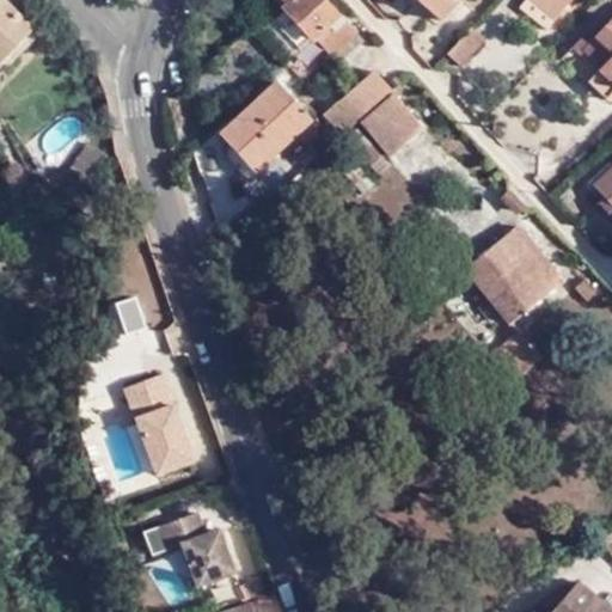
[(0,0),(0,60),(32,28),(4,0),(0,0)]
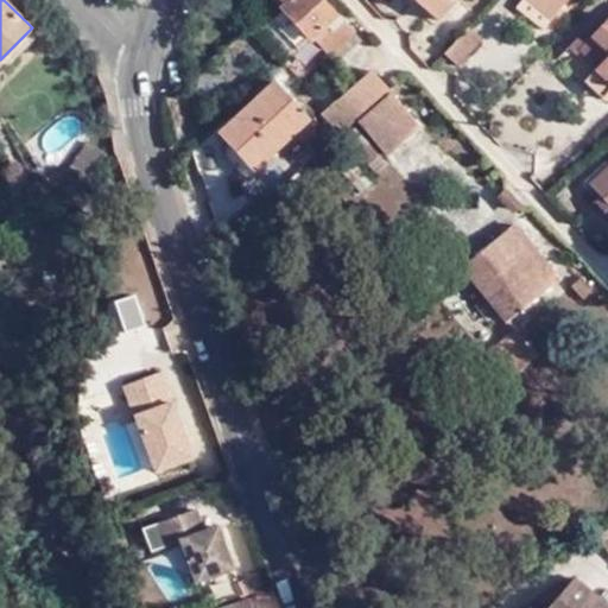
[(336,63),(361,40),(324,0),(292,0),(270,20),(298,51),(314,37),(336,63)]
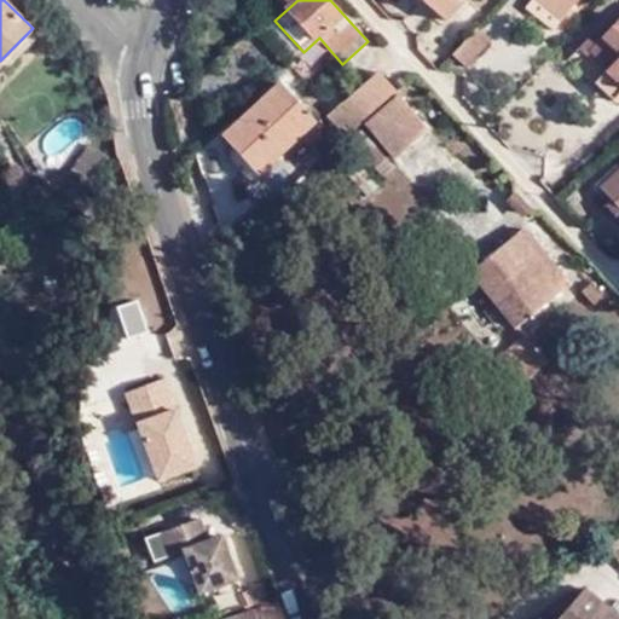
[(423,0),(447,22),(466,0),(423,0)]
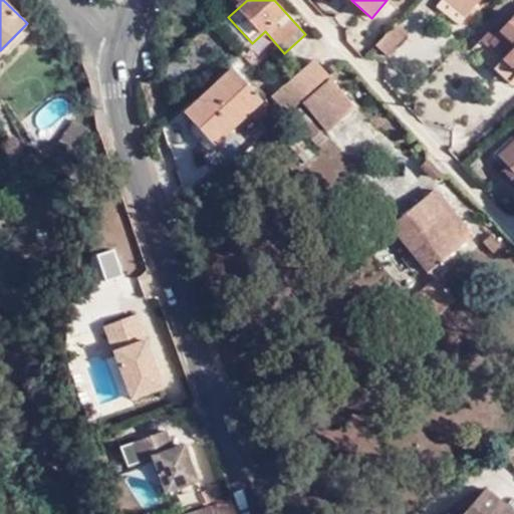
[(471,15),(476,8),(465,0),(445,0),(441,5),(462,23),(470,14),(471,15)]
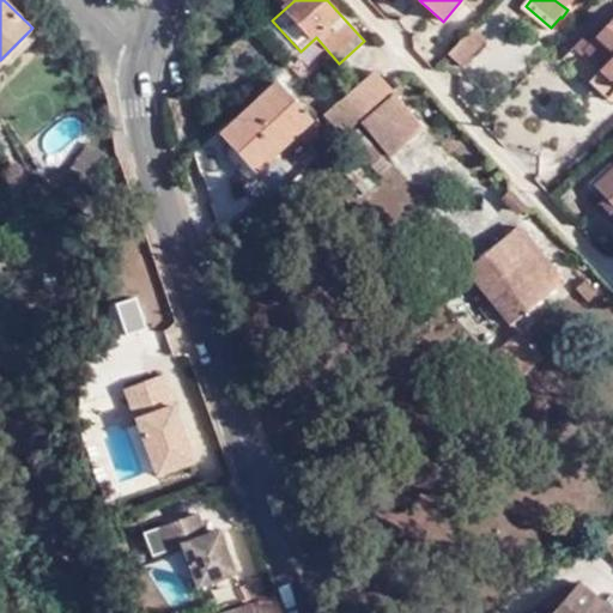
[(554,0),(568,10),(575,0),(554,0)]
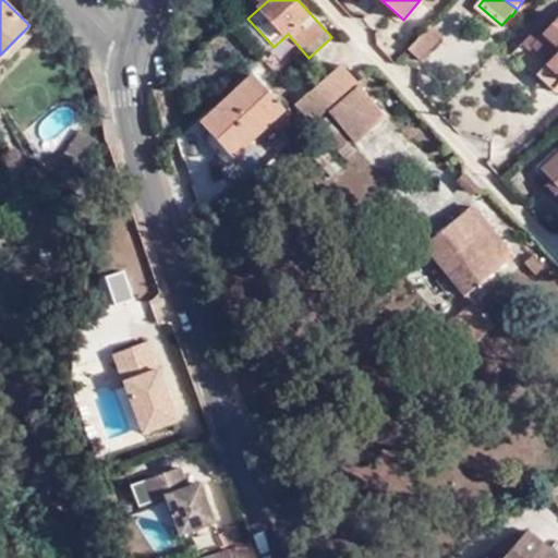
[(541,69),(557,84),(557,17),(533,45),(548,61),(541,69)]
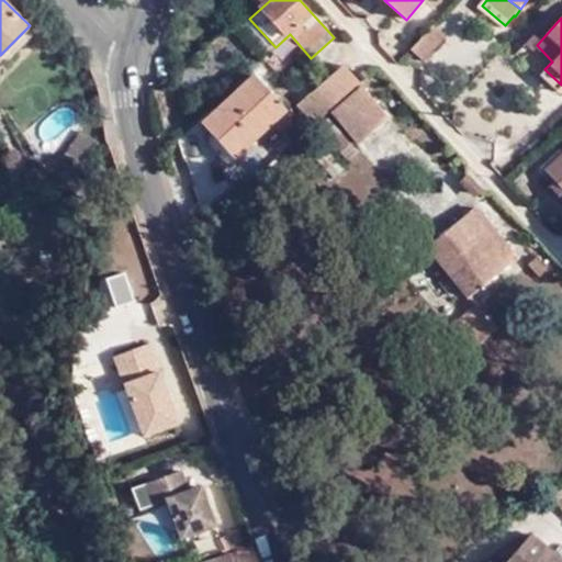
[(446,32),(435,22),(413,47),(424,56),(446,32)]
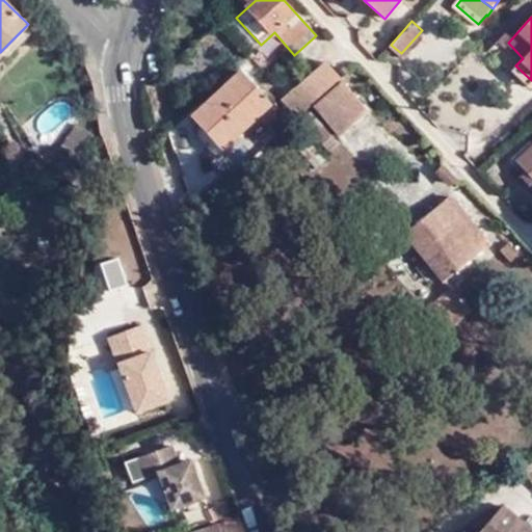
[(295,116),(342,76),(328,59),(282,100),(295,116)]
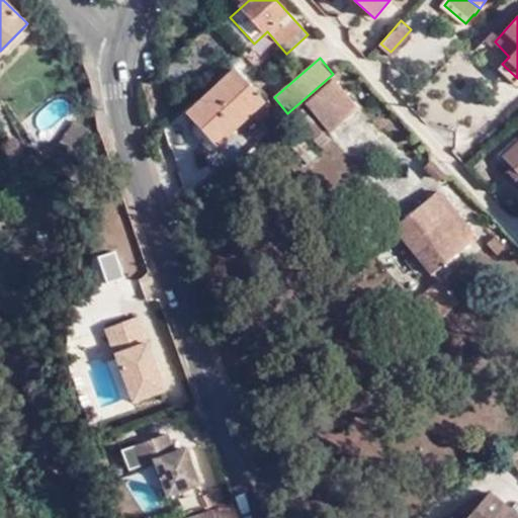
[(514,84),(517,79),(517,78),(502,64),(498,69),(514,84)]
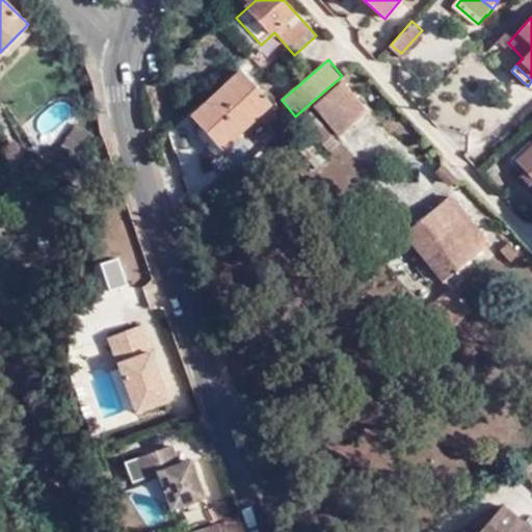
[(231,135),(238,142),(270,111),(235,75),(195,113),(202,120),(195,127),(196,129),(217,149),(231,135)]
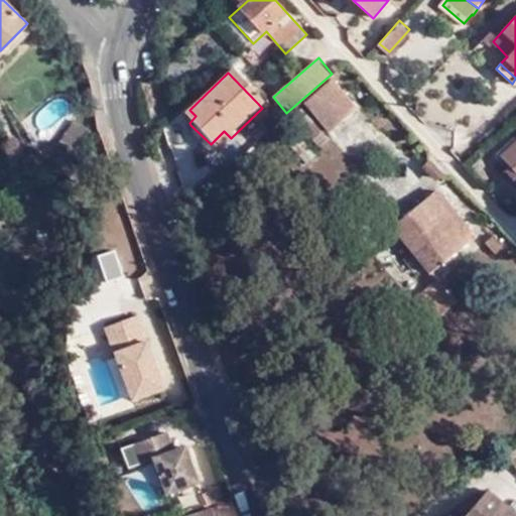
[(359,109),(333,78),(304,103),(330,133),(359,109)]
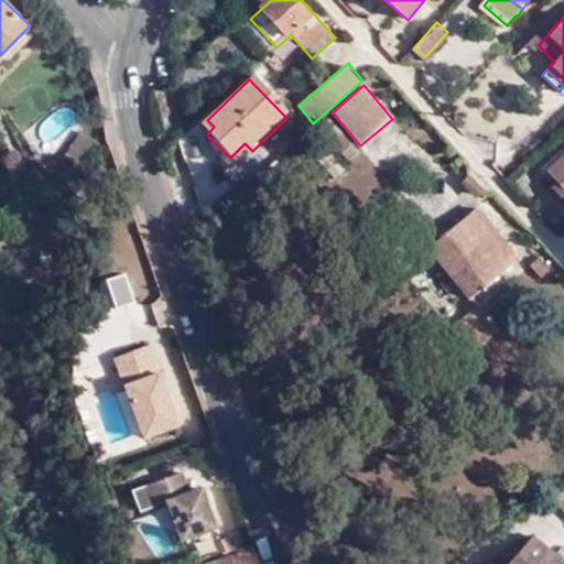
[(199,126),(207,134),(214,127),(207,120),(199,126)]
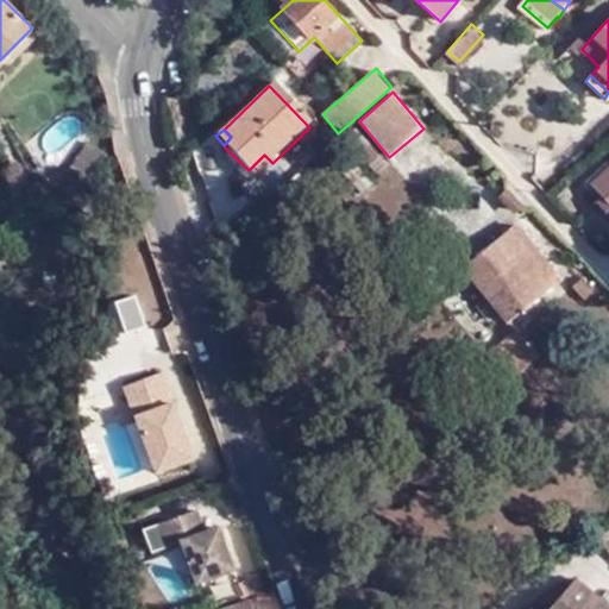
[(86,139),(68,167),(86,177),(104,151),(86,139)]
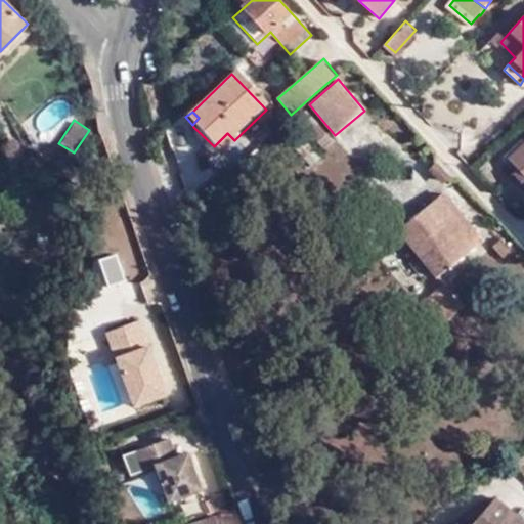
[(235,141),(234,140),(227,133),(214,146),(193,127),(187,133),(214,162),(235,141)]
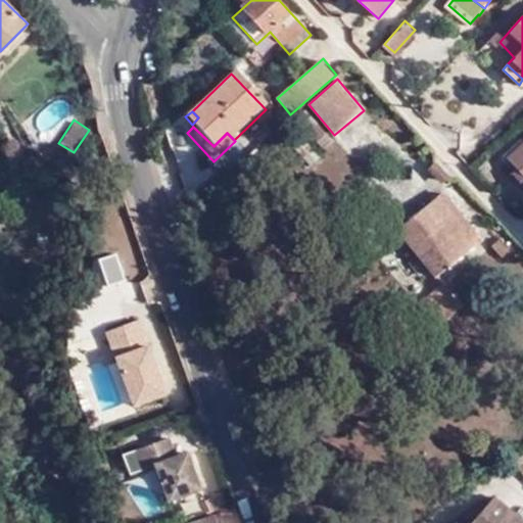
[(522,143),(508,157),(519,169),(514,174),(522,183),(522,143)]
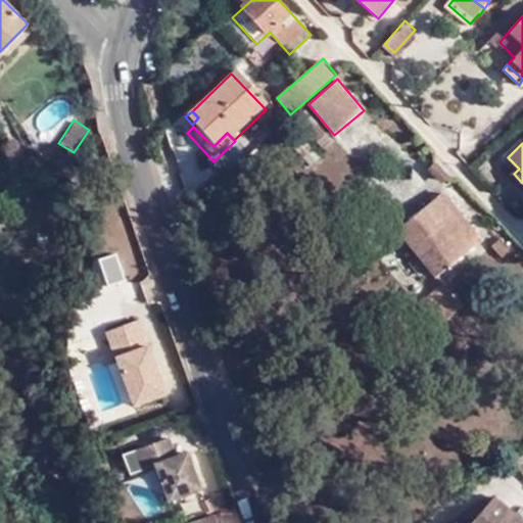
[(439,274),(482,239),(444,192),(400,227),(439,274)]
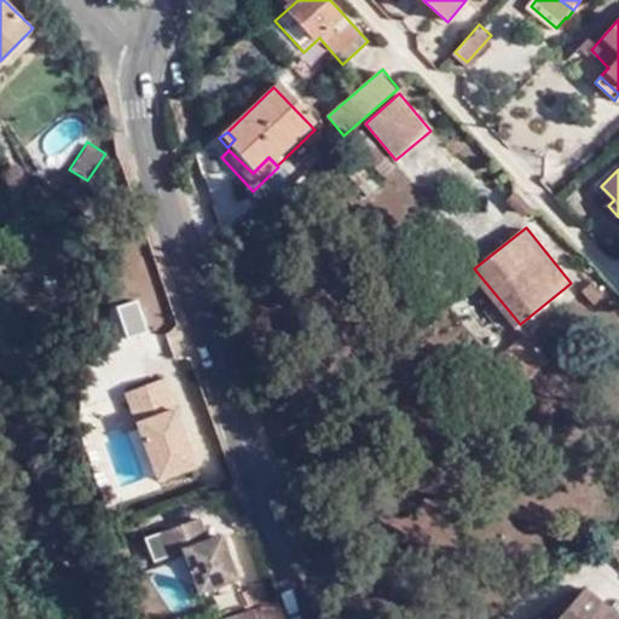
[(596,304),(606,298),(595,284),(586,290),(596,304)]
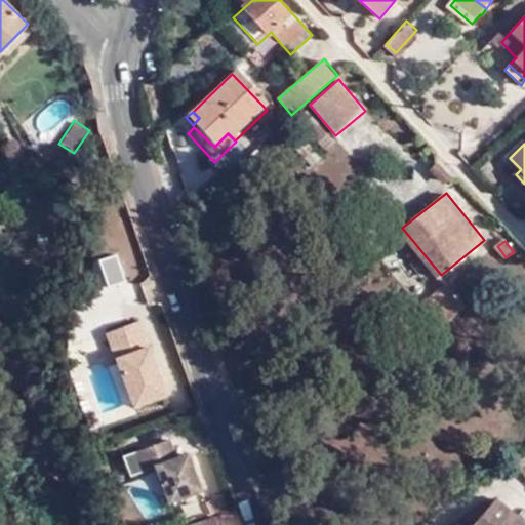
[(450,282),(421,305),(451,283),(450,282)]
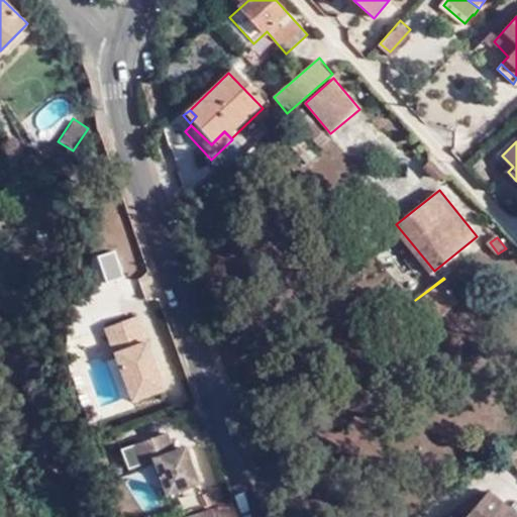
[(444,279),(415,300),(412,304),(429,324),(460,298),(444,279)]
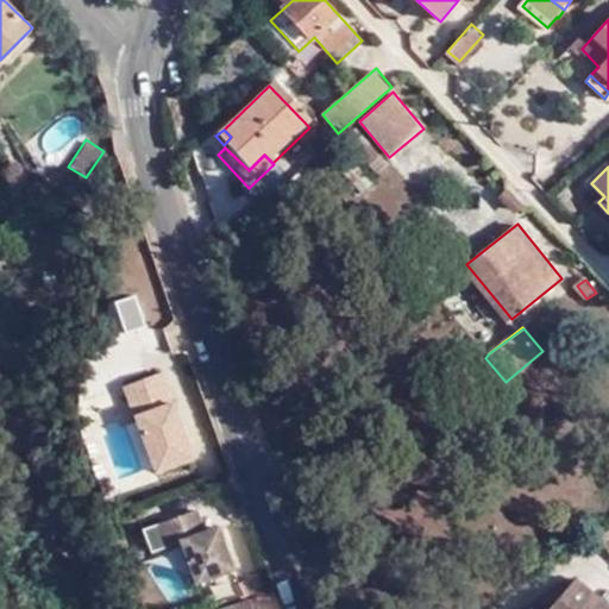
[(101,415),(123,407),(107,371),(86,381),(101,415)]
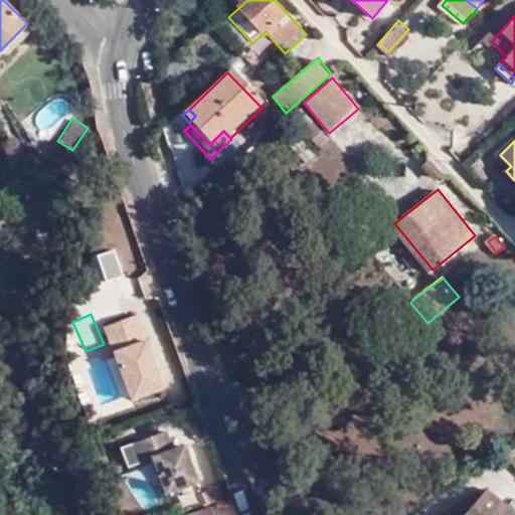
[(138,319),(108,330),(133,398),(163,387),(138,319)]
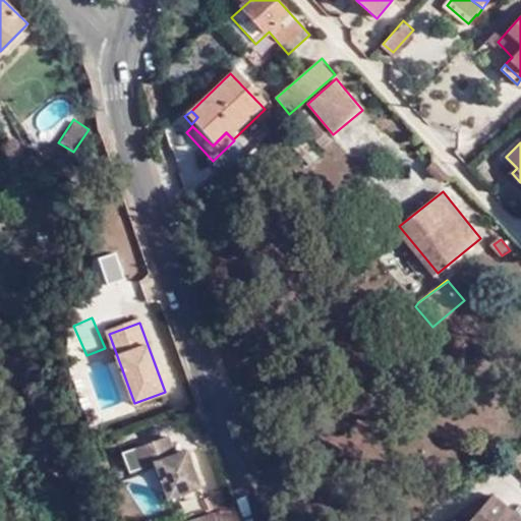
[(167,440),(140,450),(147,466),(154,463),(167,502),(201,489),(187,451),(174,456),(167,440)]
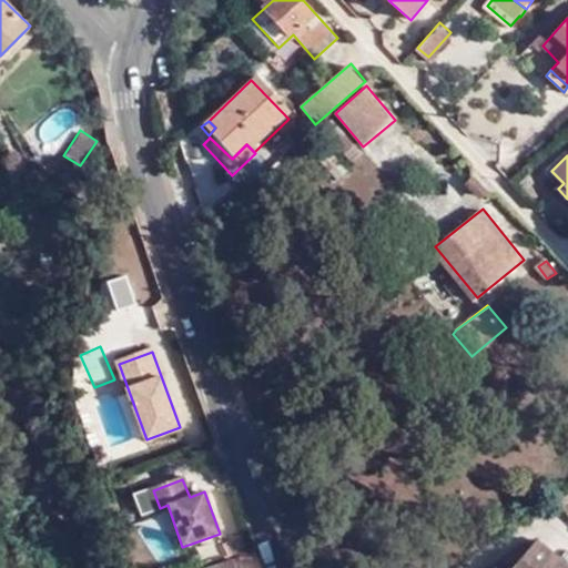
[(507,567),(567,567),(533,538),(507,567)]
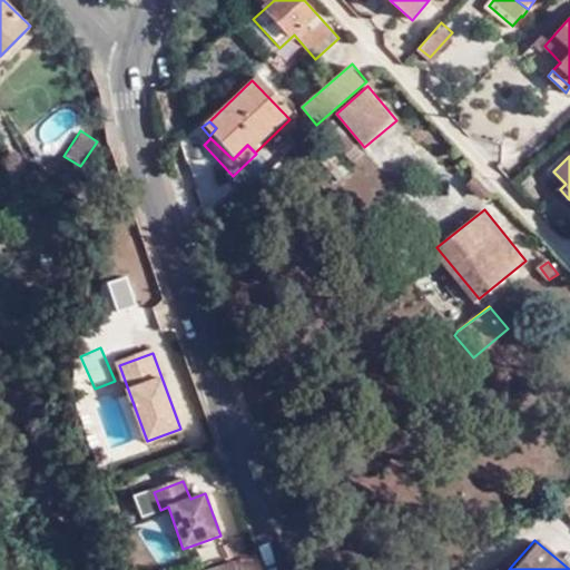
[(224,547),(227,559),(238,556),(239,556),(235,543),(224,547)]
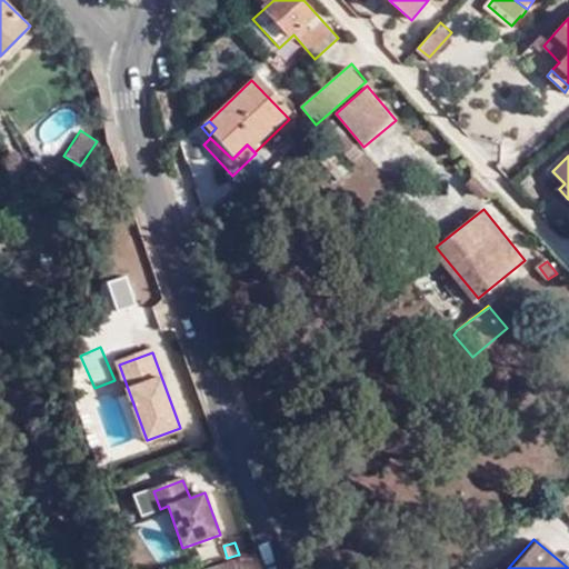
[(256,560),(252,550),(239,555),(238,555),(241,565),(256,560)]
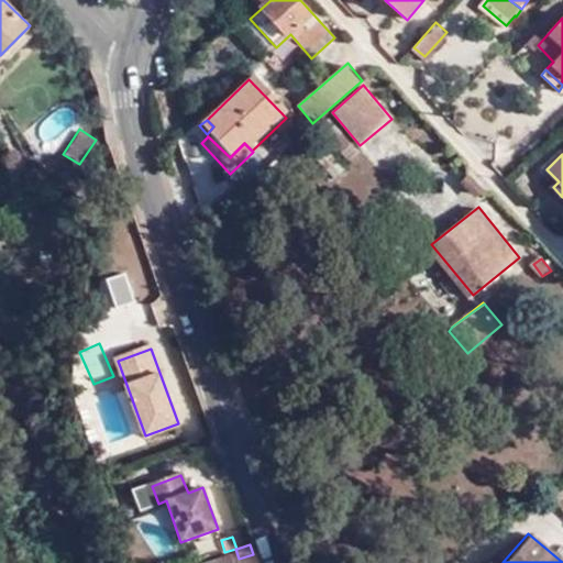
All buildings are outlined.
